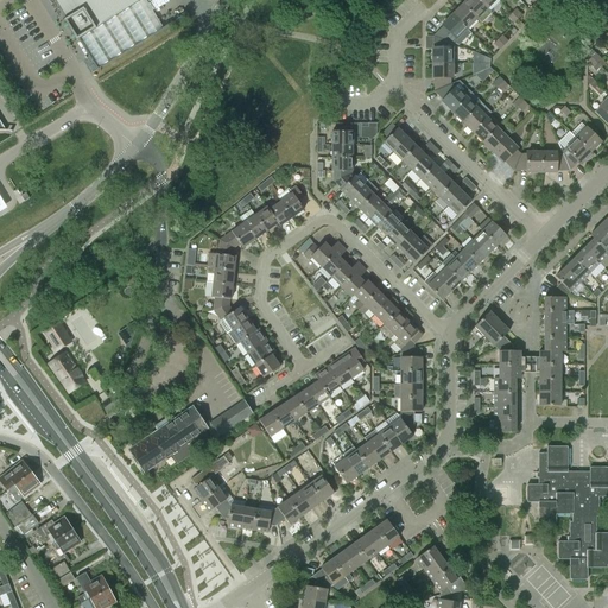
[(52,0),(71,30),(78,40),(132,6),(141,0),(52,0)]
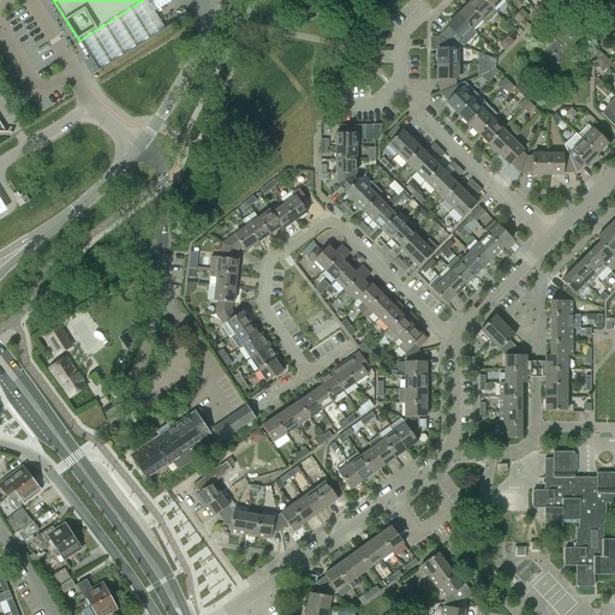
[(483,0),(472,0),(469,5),(482,19),(487,24),(497,13),(493,9),(483,0)]
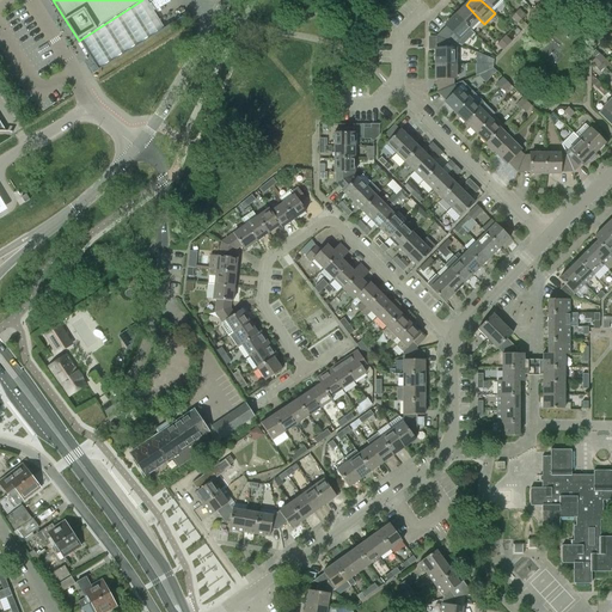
[(470,30),(479,19),(466,5),(456,16),(470,30)]
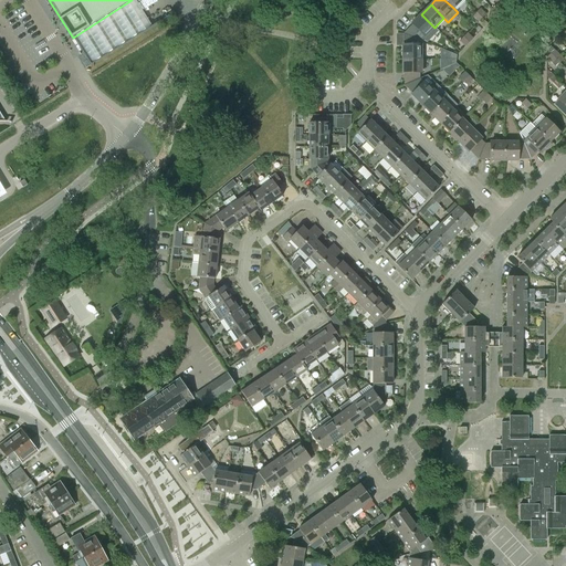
[(480,9),(477,12),(482,18),(485,14),(480,9)]
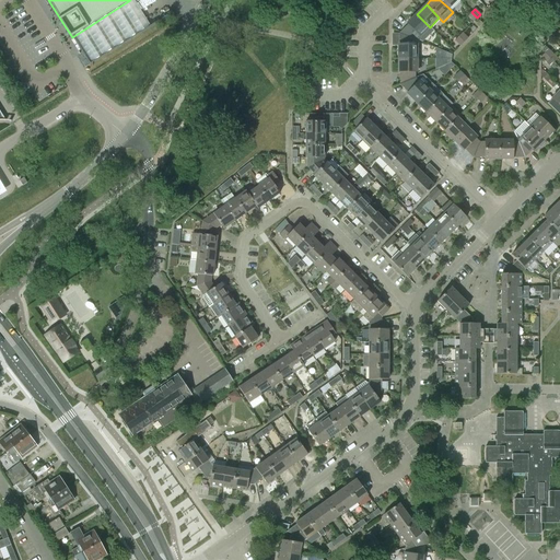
[(473,22),(477,18),(471,12),(467,16),(473,22)]
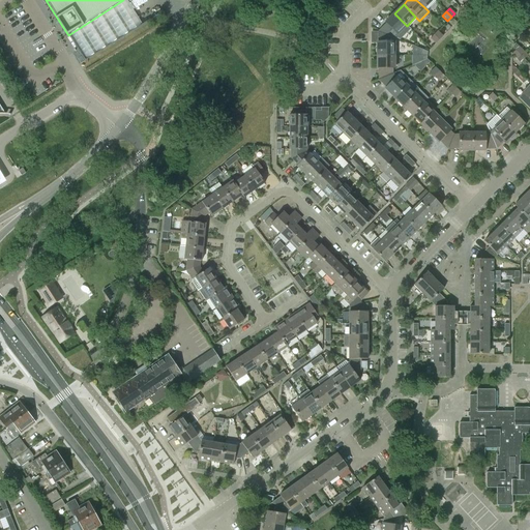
[(387,24),(379,32),(392,37),(396,33),(398,34),(407,26),(394,13),(385,22),(387,24)]
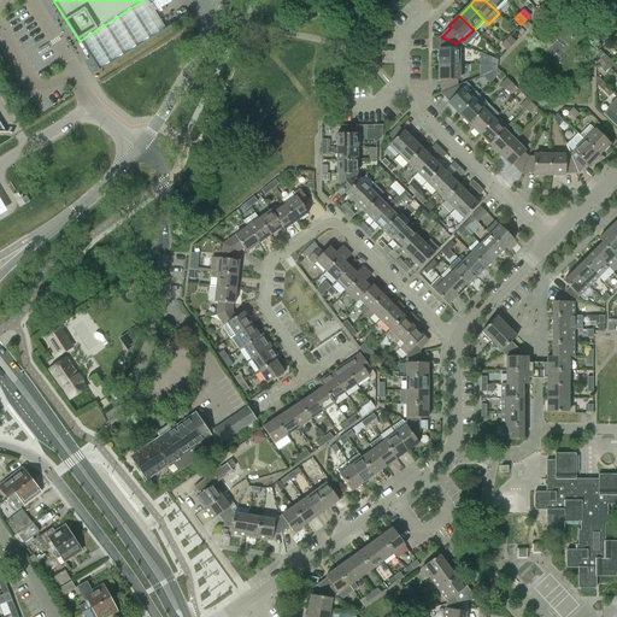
[(505,40),(511,46),(515,41),(510,36),(505,40)]
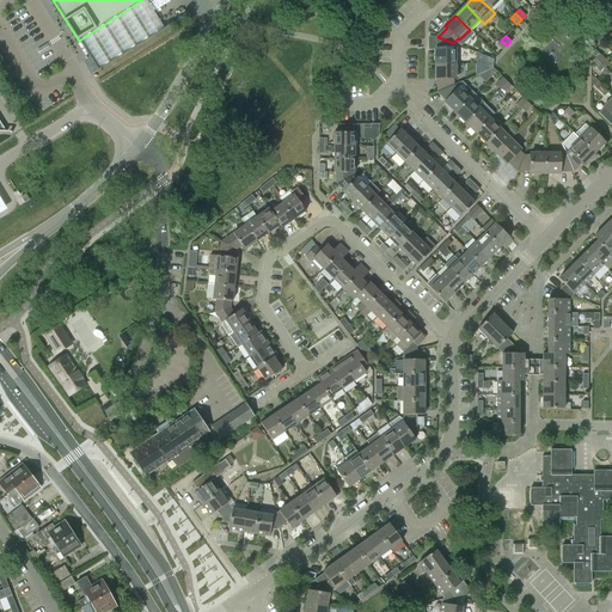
[(438,37),(430,37),(430,49),(435,49),(435,65),(456,65),(456,49),(453,49),(453,43),(438,37)]
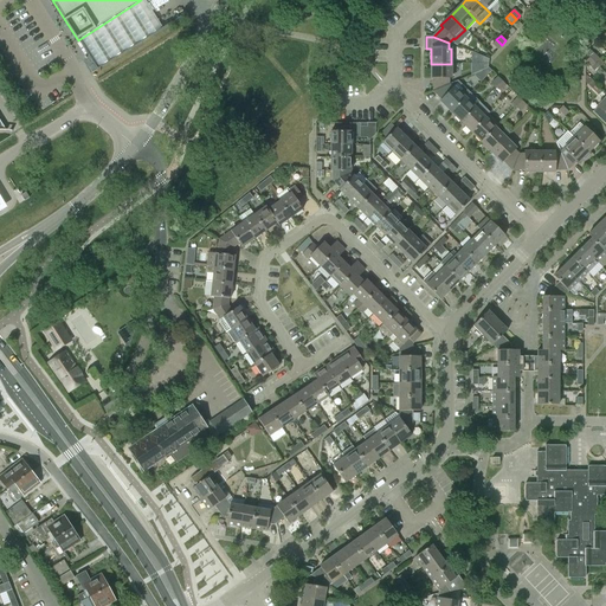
[(502,45),(496,39),(491,44),(497,50),(502,45)]
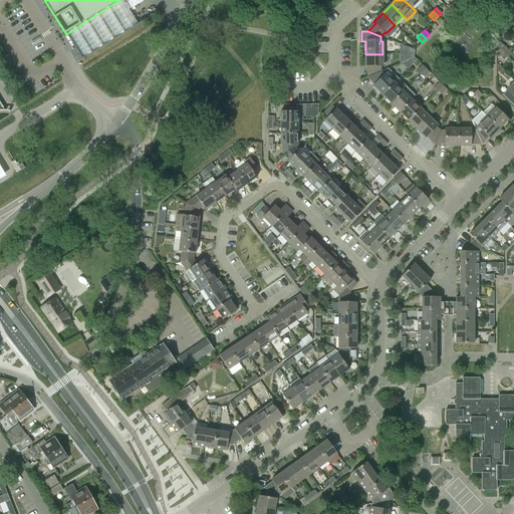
[(503,45),(500,49),(505,53),(508,50),(503,45)]
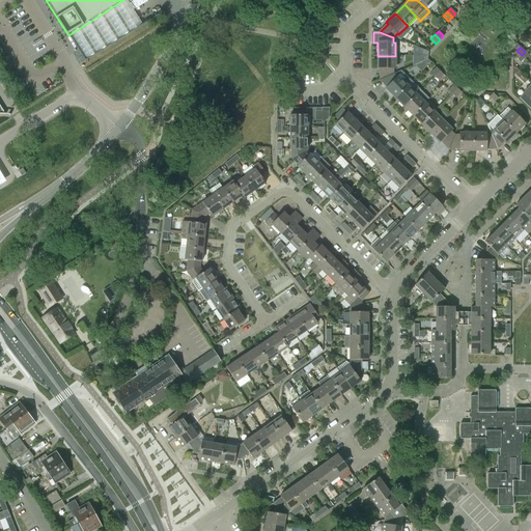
[(518,59),(522,55),(516,51),(512,54),(518,59)]
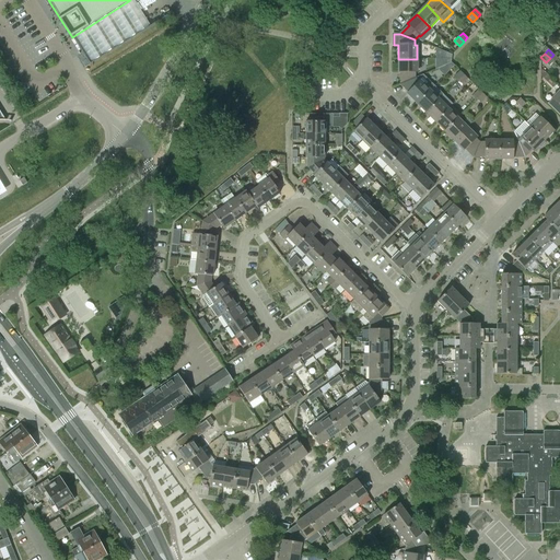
[(417,72),(417,59),(398,59),(398,72),(400,72),(400,84),(415,79),(415,72),(417,72)]
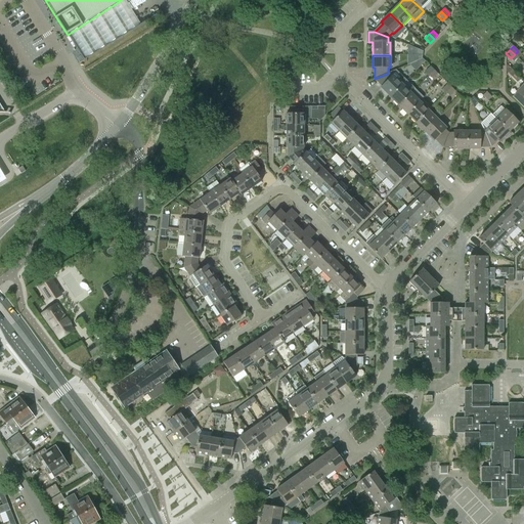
[(429,76),(434,71),(430,67),(425,72),(429,76)]
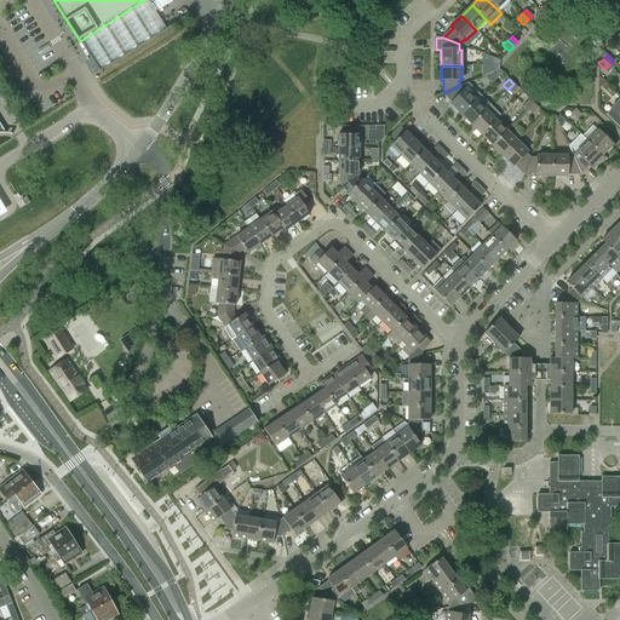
[(602,80),(598,84),(606,91),(609,87),(602,80)]
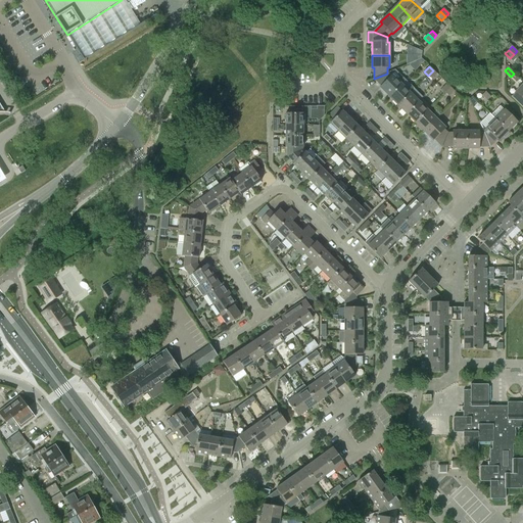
[(380,88),(389,97),(401,85),(407,81),(400,75),(396,80),(392,76),(391,78),(387,74),(374,79),(382,86),(380,88)]
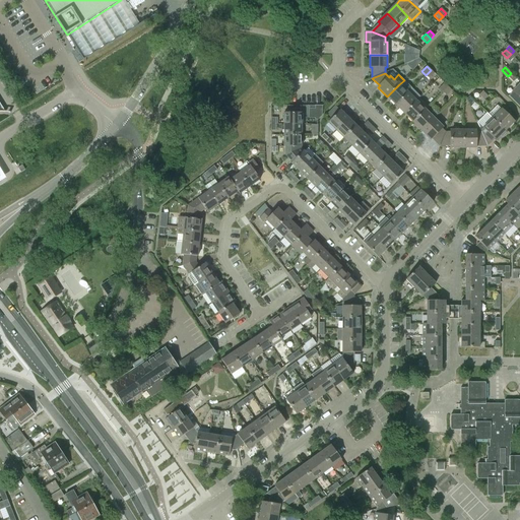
[(443,91),(448,87),(444,83),(439,88),(443,91)]
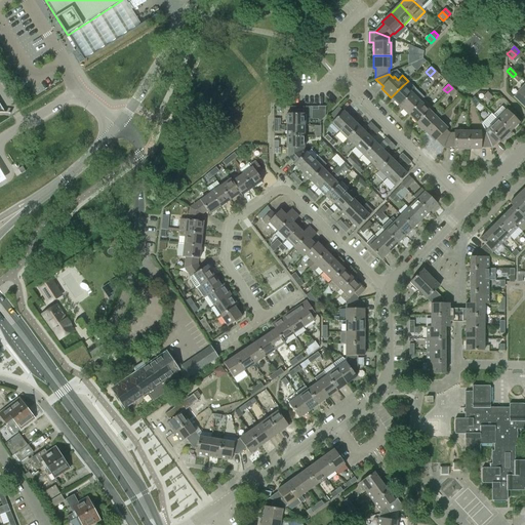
[(408,90),(403,85),(391,97),(399,106),(411,93),(412,94),(416,89),(412,85),(408,90)]
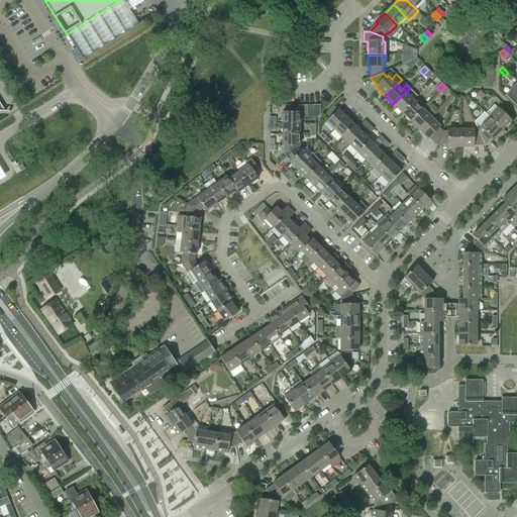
[(516,84),(510,91),(506,96),(516,106),(516,84)]
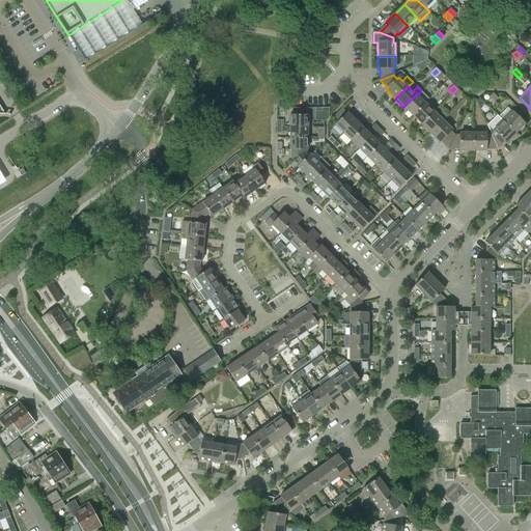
[(457,89),(452,93),(455,98),(460,92),(457,89)]
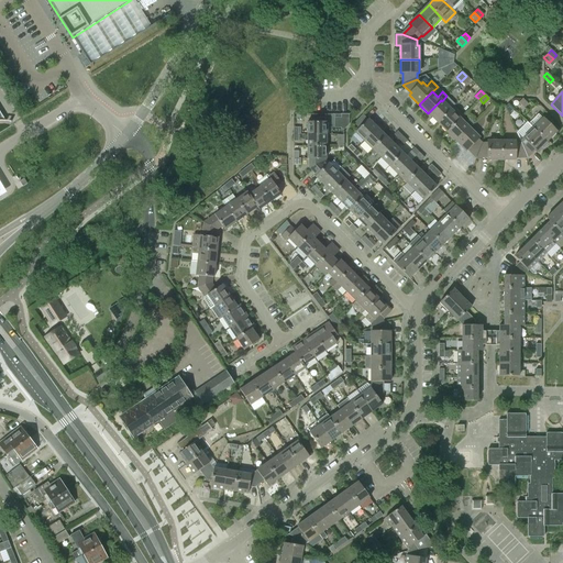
[(519,103),(525,108),(528,105),(522,99),(519,103)]
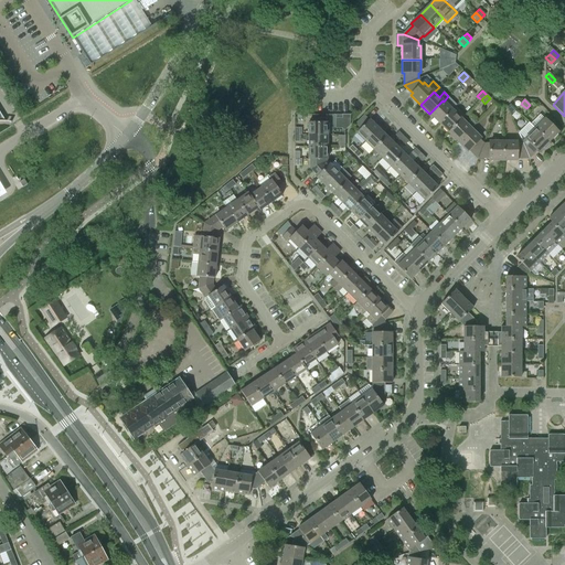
[(429,114),(439,124),(452,110),(444,102),(443,100),(429,114)]
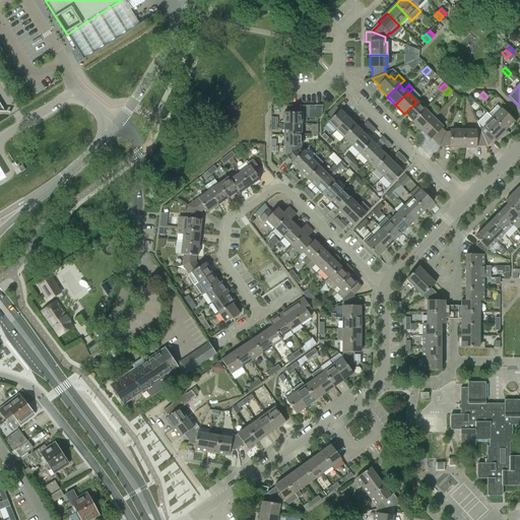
[(404,114),(412,122),(425,110),(416,102),(404,114)]
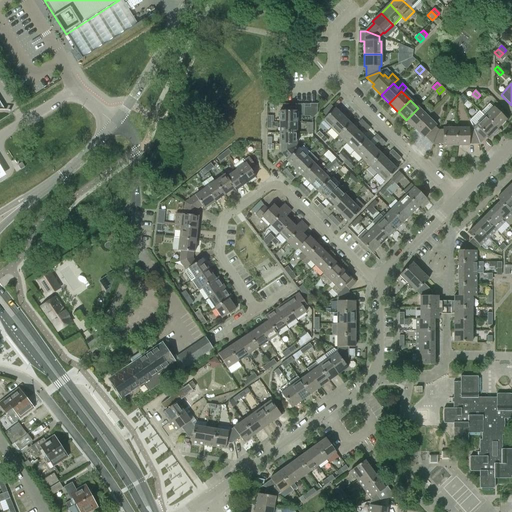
[(486,116),(485,117),(497,129),(506,120),(489,103),(481,112),(486,116)]
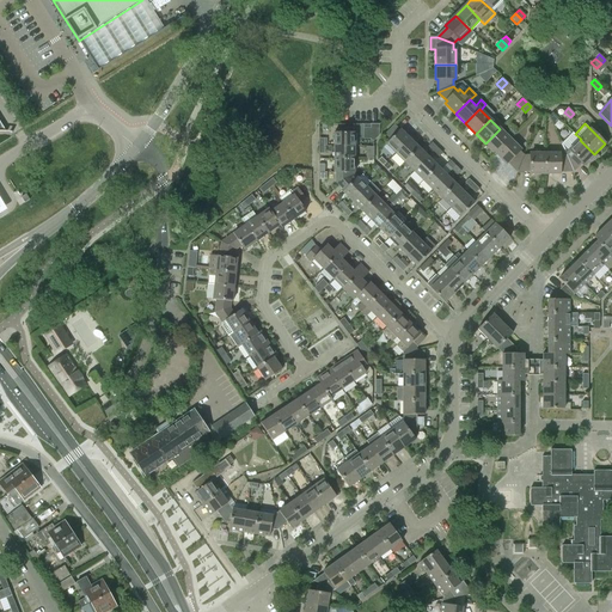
[(401,130),(399,130),(395,126),(385,135),(390,141),(386,145),(396,154),(410,140),(401,130)]
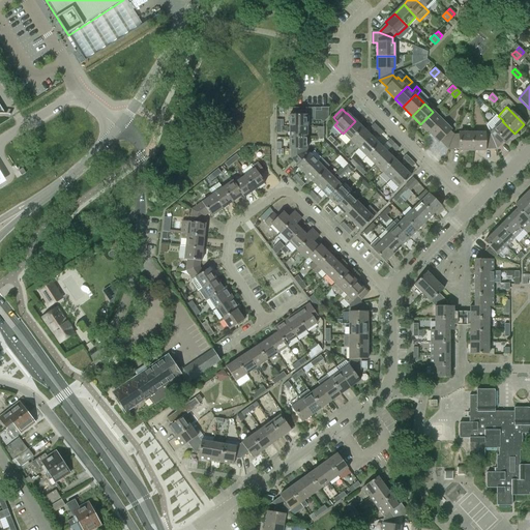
[(300,115),(289,115),(289,127),(306,127),(306,115),(305,115),(305,112),(300,112),(300,115)]
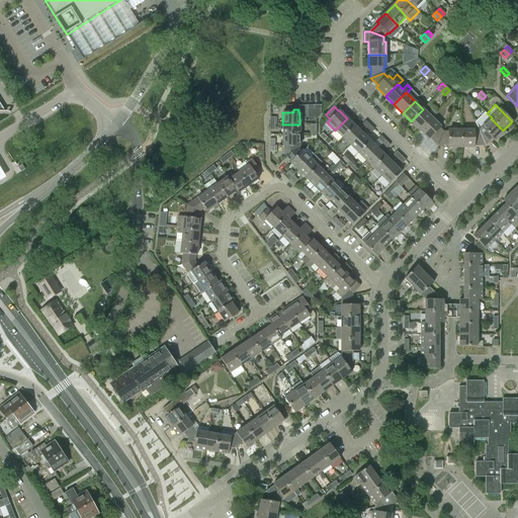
[(432,109),(427,113),(423,109),(411,121),(420,131),(432,118),(436,113),(432,109)]
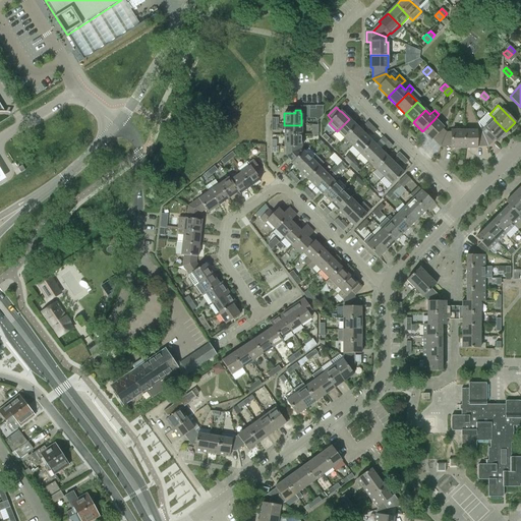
[(356,126),(349,119),(337,131),(344,138),(356,126)]
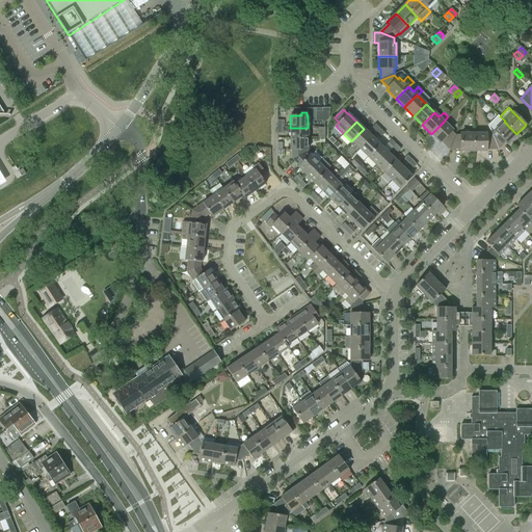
[(442,141),(450,150),(455,136),(451,132),(452,130),(444,122),(431,134),(441,143),(442,141)]
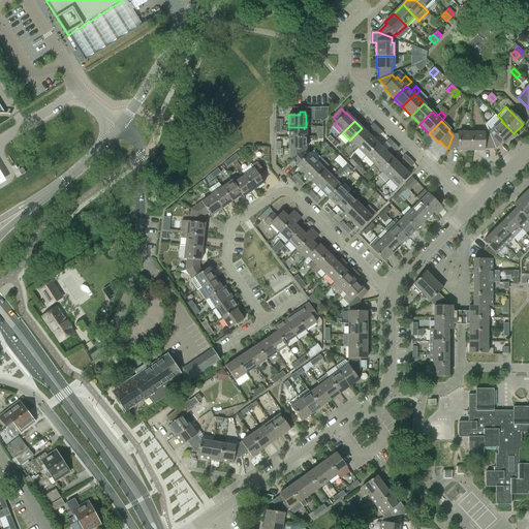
[(514,133),(501,121),(493,130),(494,131),(490,135),(495,149),(503,141),(504,143),(514,133)]
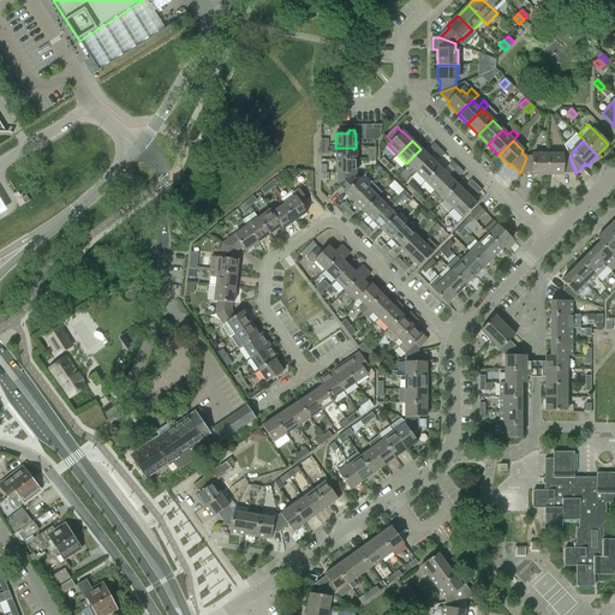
[(436,153),(440,149),(434,143),(430,147),(436,153)]
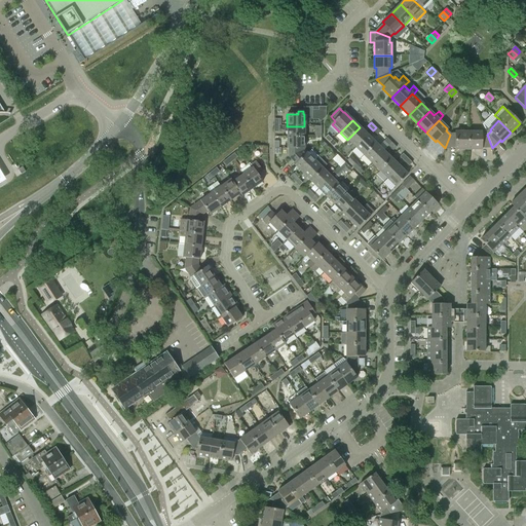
[(287,126),(287,137),(304,137),(304,126),(287,126)]
